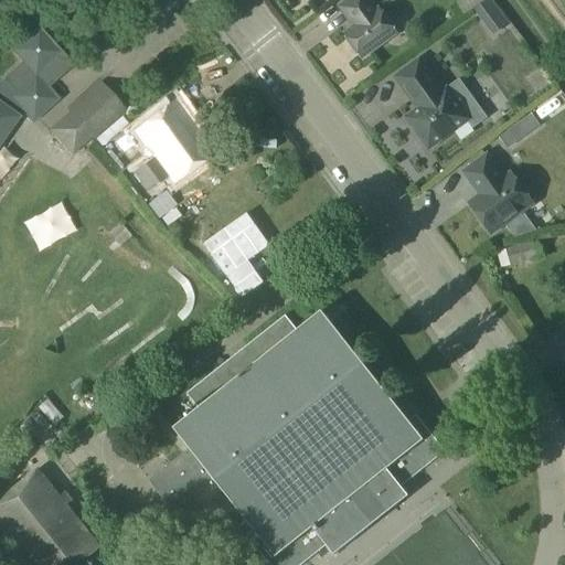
[(351,0),(340,9),(354,29),(344,35),(361,59),(395,34),(377,11),(376,12),(366,0),(351,0)]
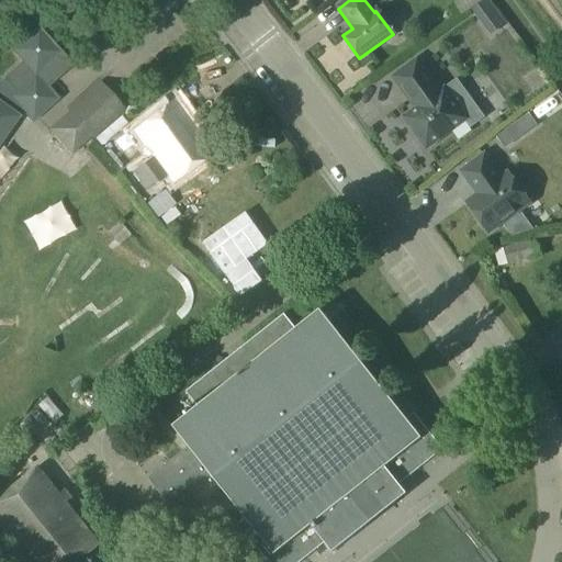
[(0,139),(17,117),(21,113),(30,123),(54,101),(43,88),(69,65),(36,27),(10,51),(20,63),(0,80),(0,139)]
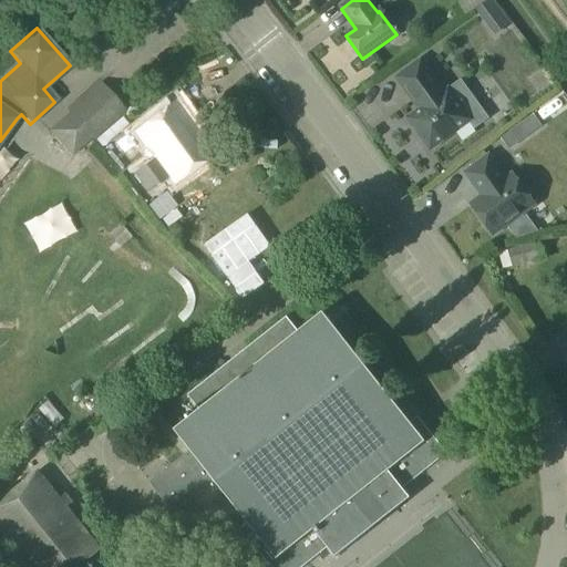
[(464,114),(476,105),(460,82),(444,93),(421,60),(395,79),(412,101),(414,99),(422,109),(408,120),(429,150),(470,121),(464,114)]
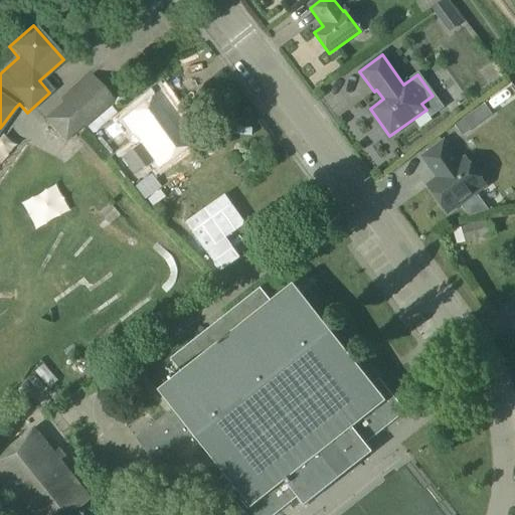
[(43,117),(63,140),(80,124),(81,125),(111,101),(90,76),(60,101),(61,102),(43,117)]
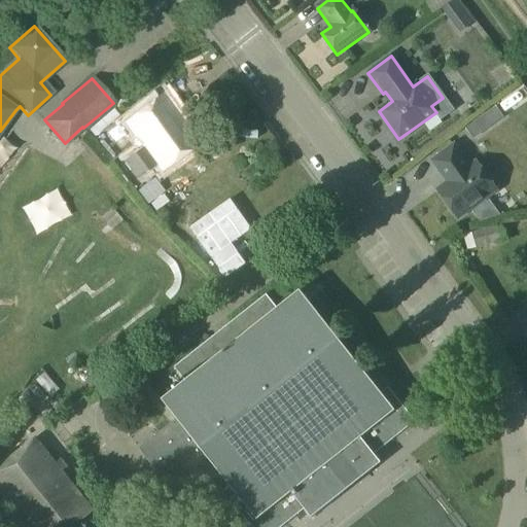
[(123,161),(135,178),(153,164),(159,171),(198,143),(163,95),(124,123),(141,147),(123,161)]
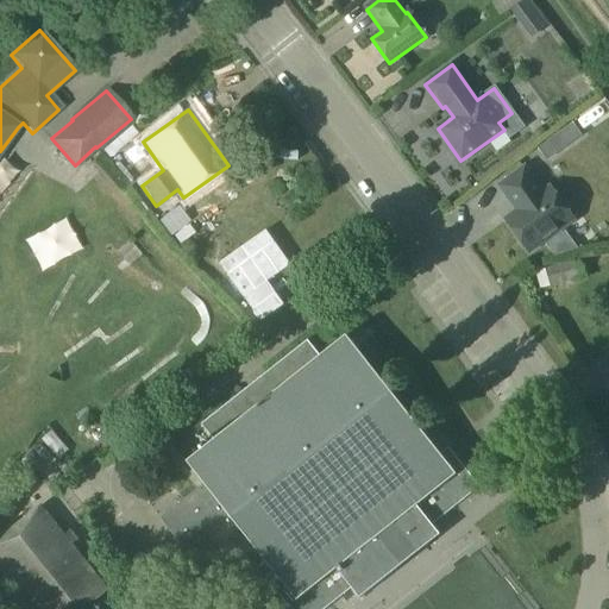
[(522,167),(497,186),(510,202),(513,201),(519,208),(503,220),(527,252),(556,231),(558,233),(570,224),(569,221),(572,219),(565,209),(566,203),(562,196),(556,195),(548,187),(541,193),(522,167)]
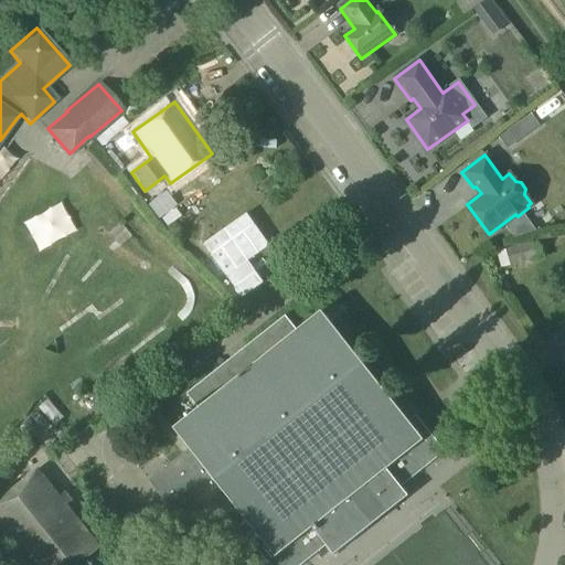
[(268,241),(244,210),(202,242),(243,294),(264,278),(247,257),(268,241)]
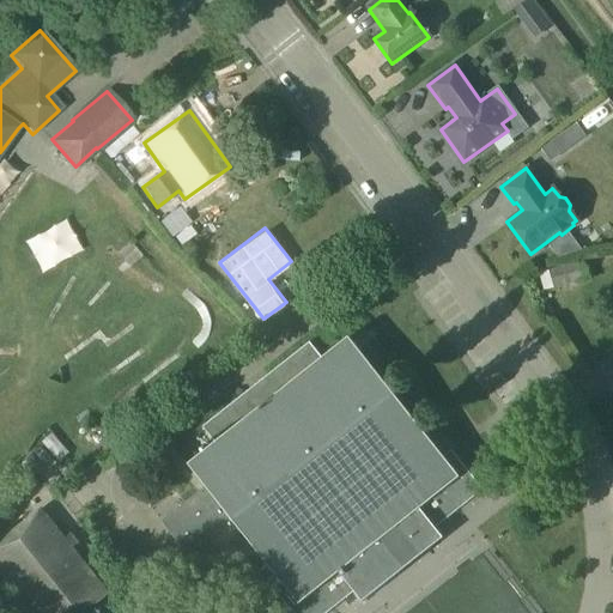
[(546,272),(551,290),(587,279),(581,262),(546,272)]
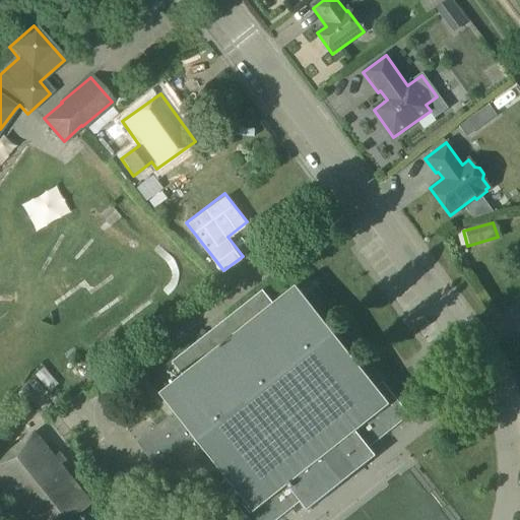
[(205,451),(240,495),(232,501),(247,519),(276,519),(299,503),(306,512),(374,458),(367,449),(409,415),(382,381),(375,387),(296,285),(273,304),(262,289),(171,362),(182,375),(159,393),(175,412),(205,451)]
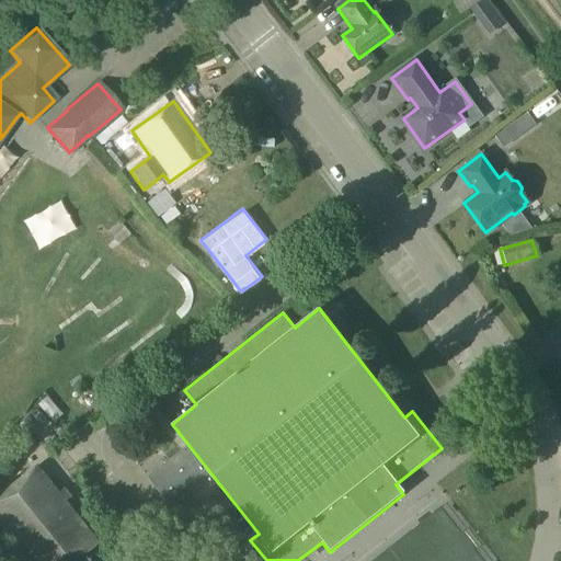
[(221,487),(189,445),(148,478),(181,519),(221,487)]
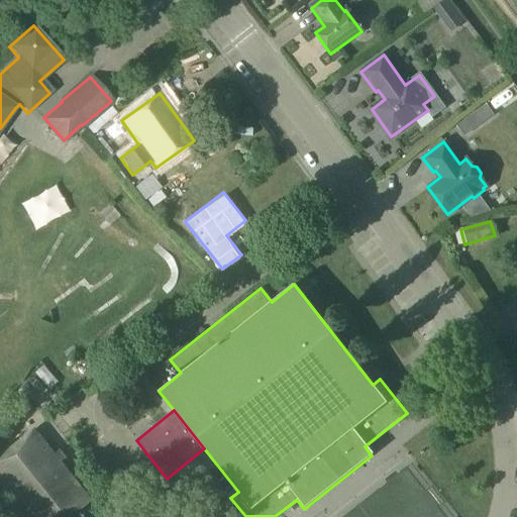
[(0,456),(0,482),(27,516),(69,516),(91,500),(34,429),(0,456)]
